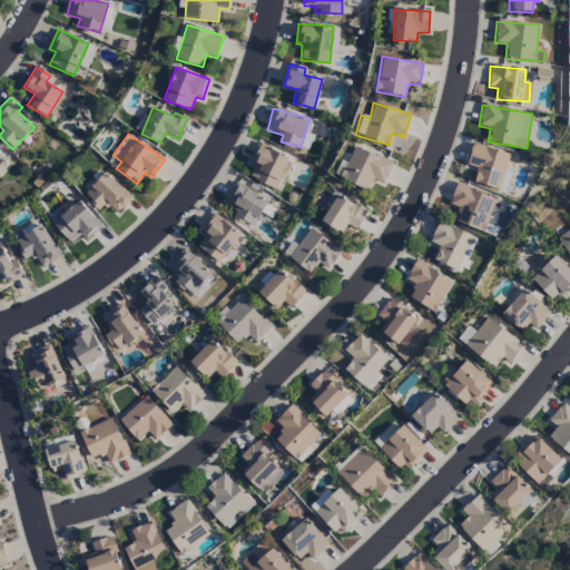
[(248,164),(254,166),(249,177),(275,188),(288,158),(257,144),(248,164)]
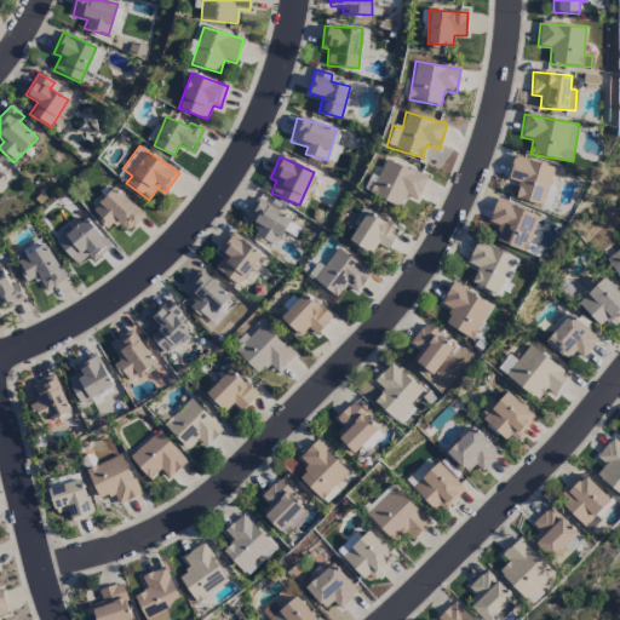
[(543,206),(554,167),(514,156),(507,181),(520,183),(515,199),(543,206)]
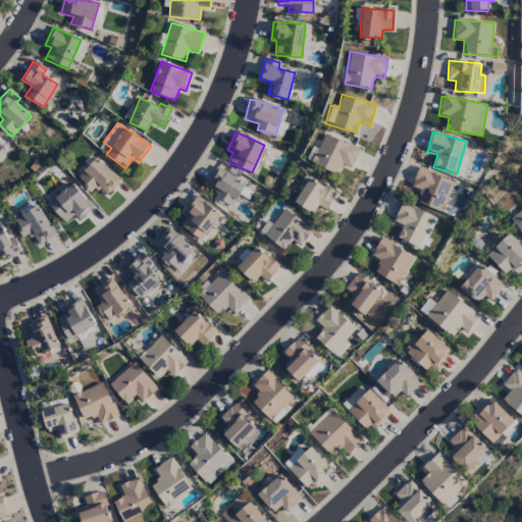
[(352,169),(360,149),(324,135),(312,164),(335,173),(340,164),(352,169)]
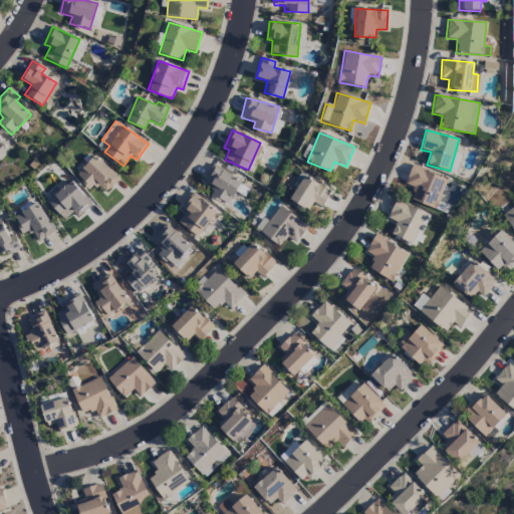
[(106,193),(119,178),(94,156),(75,176),(91,190),(96,185),(106,193)]
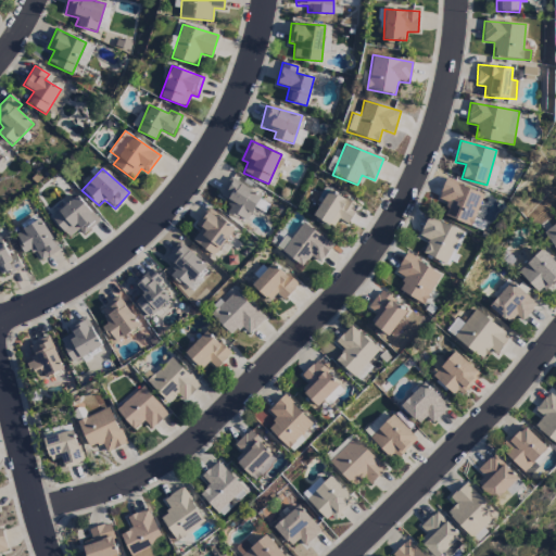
[(227,211),(247,223),(262,196),(230,178),(219,196),(231,203),(227,211)]
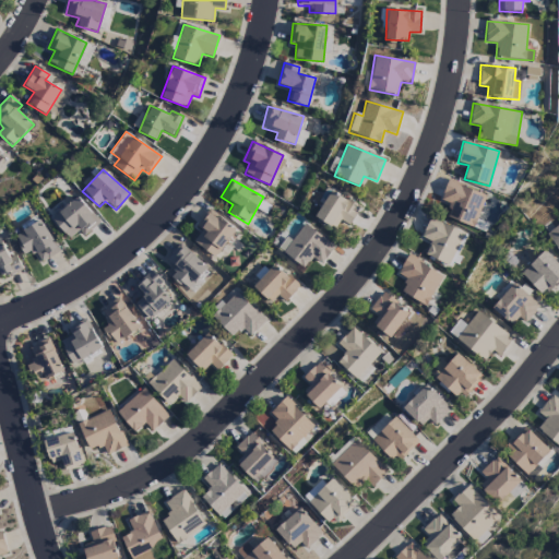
[(487,195),(448,179),(440,200),(451,204),(447,216),(474,227),(487,195)]
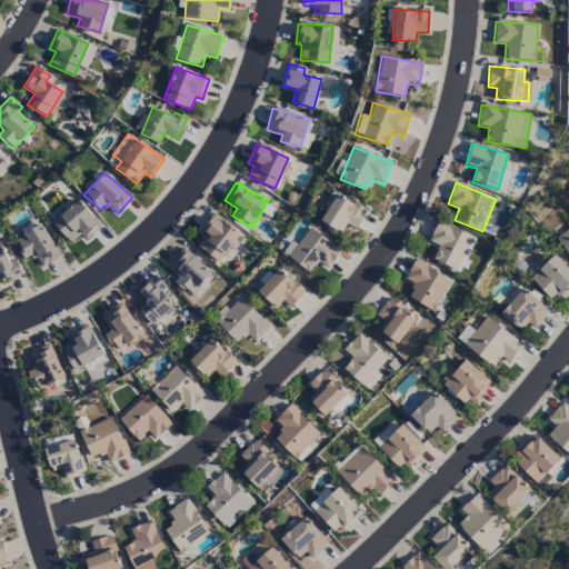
[(321,221),(339,232),(345,223),(356,230),(366,211),(337,195),(321,221)]
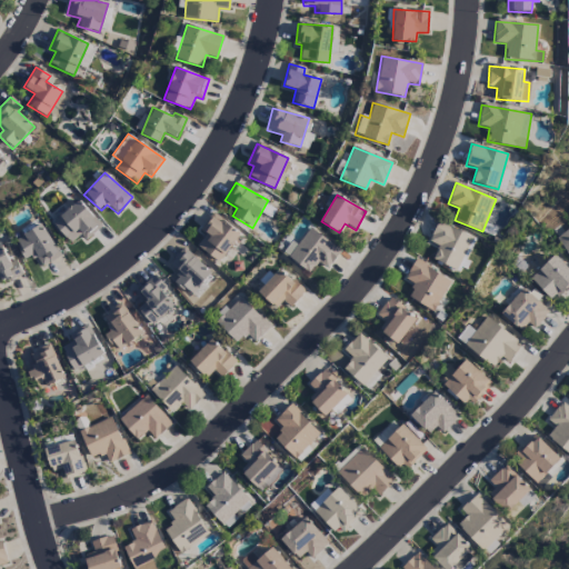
[(52,223),(71,243),(80,235),(85,241),(101,226),(78,200),(52,223)]
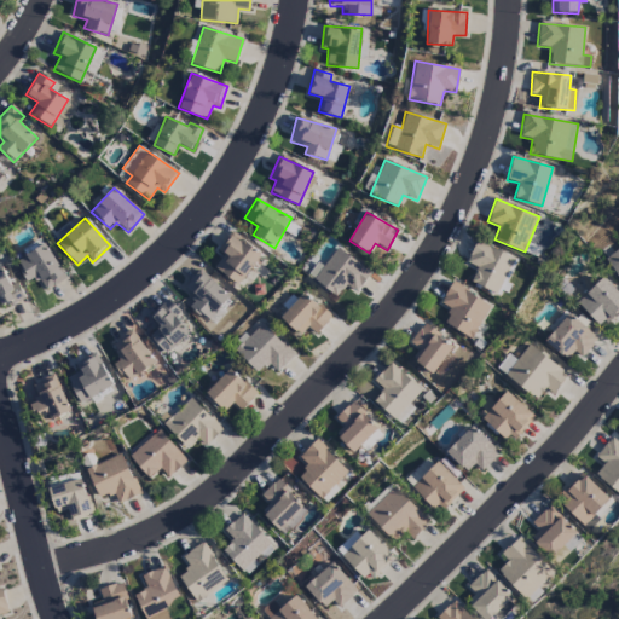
[(217,250),(224,255),(214,267),(237,285),(261,255),(231,232),(217,250)]
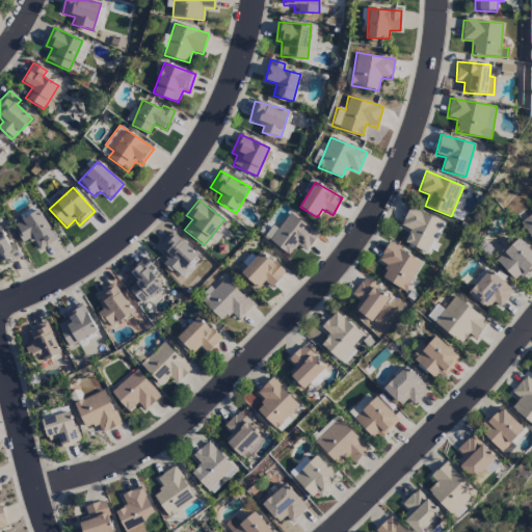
[(404,242),(427,253),(442,221),(409,207),(400,225),(410,231),(404,242)]
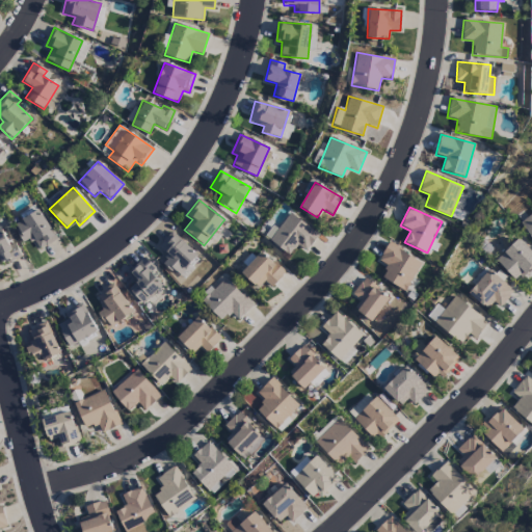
[(40,250),(56,239),(37,210),(15,224),(26,243),(32,239),(40,250)]
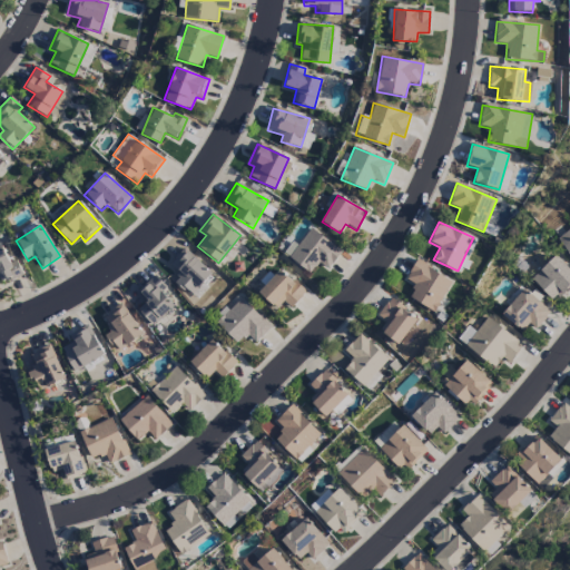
[(288,256),(310,274),(318,263),(327,269),(341,252),(312,228),(288,256)]
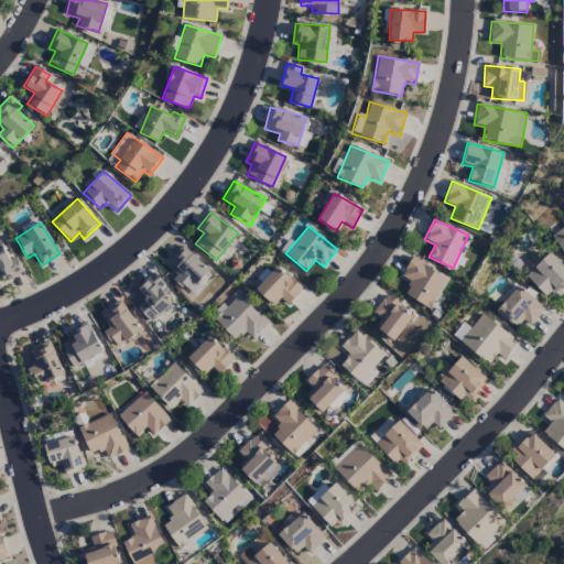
[(563,226),(551,236),(563,252),(563,226)]
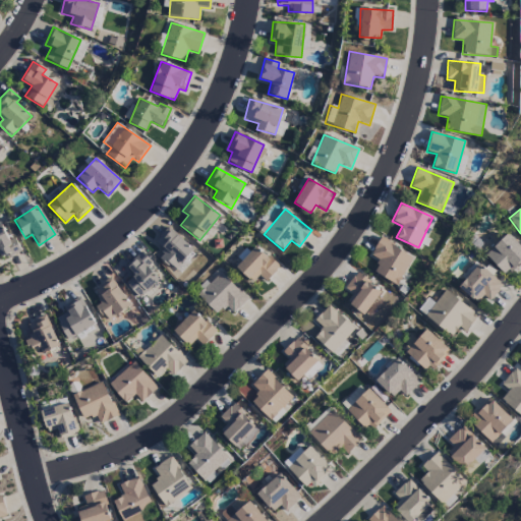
[(0,256),(1,259),(20,250),(14,237),(8,239),(0,222),(0,256)]
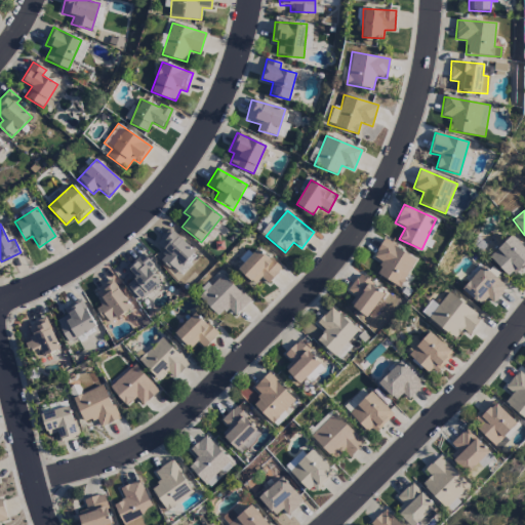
[(161,259),(175,273),(195,251),(169,229),(156,243),(166,253),(161,259)]
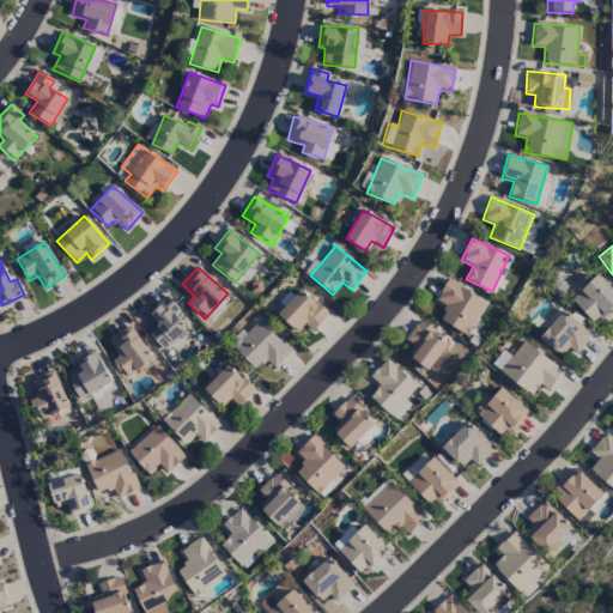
[(612,309),(612,291),(598,274),(571,299),(595,326),(612,309)]
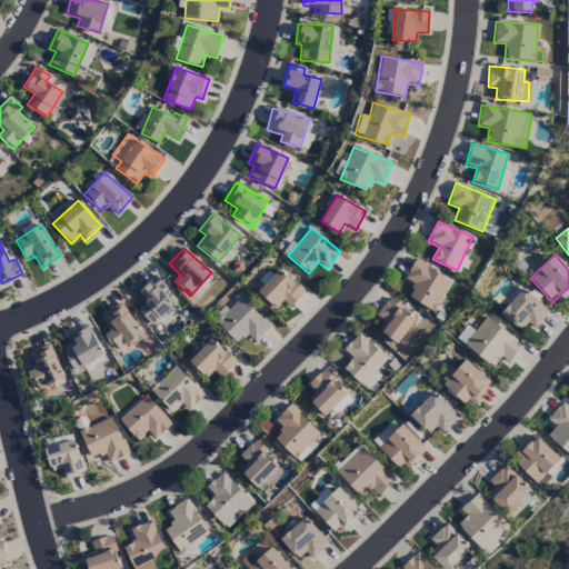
[(407,297),(433,312),(451,281),(416,259),(403,279),(415,285),(407,297)]
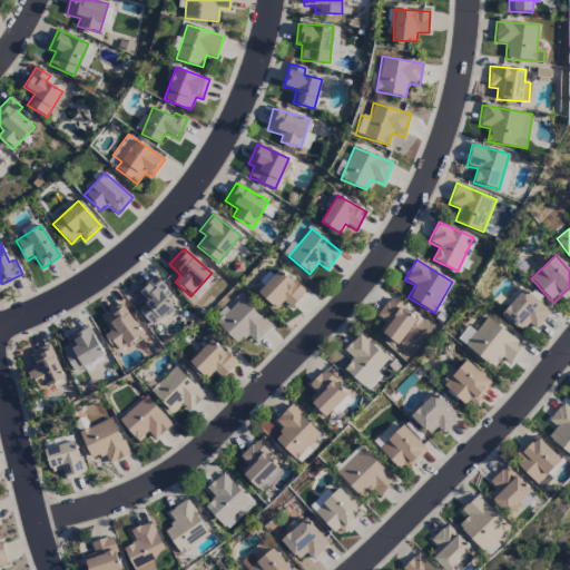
[(291,308),(305,293),(281,269),(258,293),(276,310),(283,302),(291,308)]
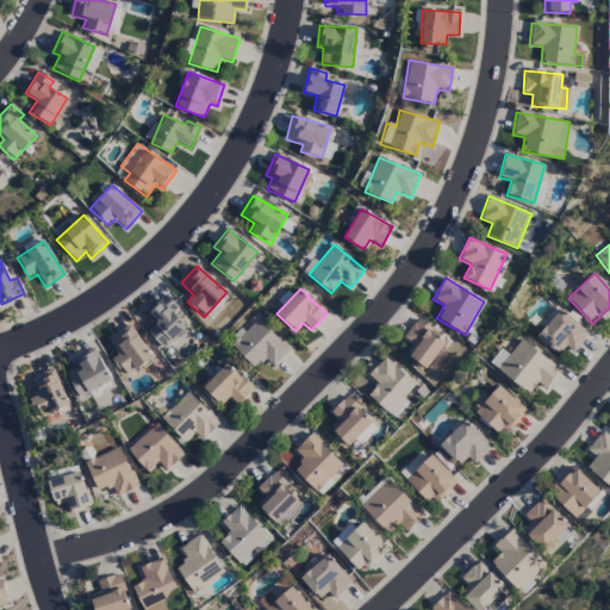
[(173,311),(178,307),(167,296),(148,310),(157,322),(144,332),(159,350),(186,329),(173,311)]
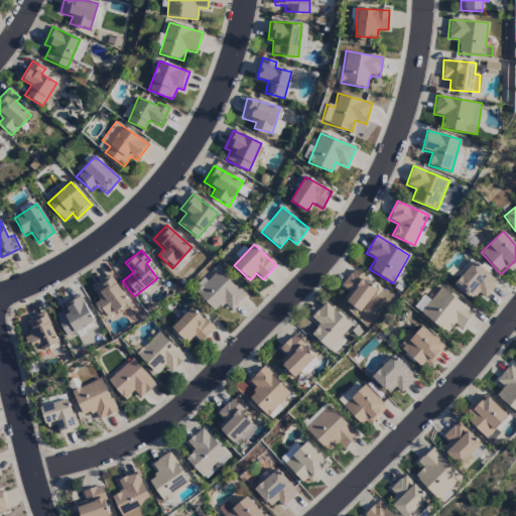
[(498,283),(474,262),(454,284),(472,300),(479,292),(485,297),(498,283)]
